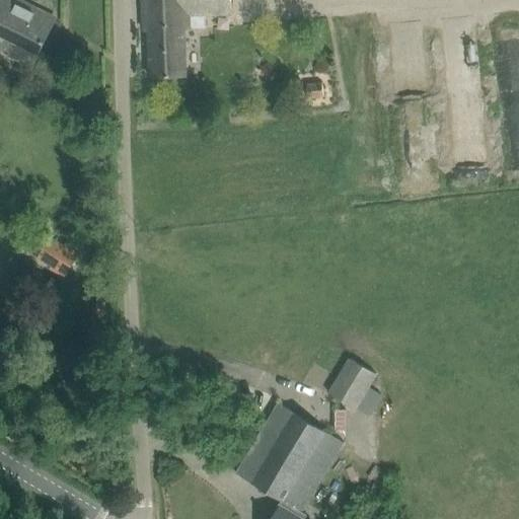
[(0,0),(0,50),(32,66),(56,18),(16,0),(0,0)]
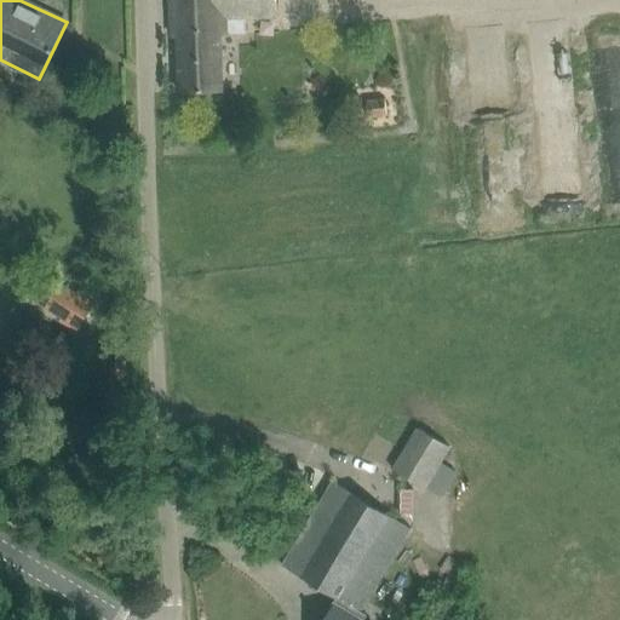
[(179,92),(204,91),(222,91),(220,35),(246,34),(246,18),(277,17),(276,0),(171,0),(172,36),(178,36),(179,92)]
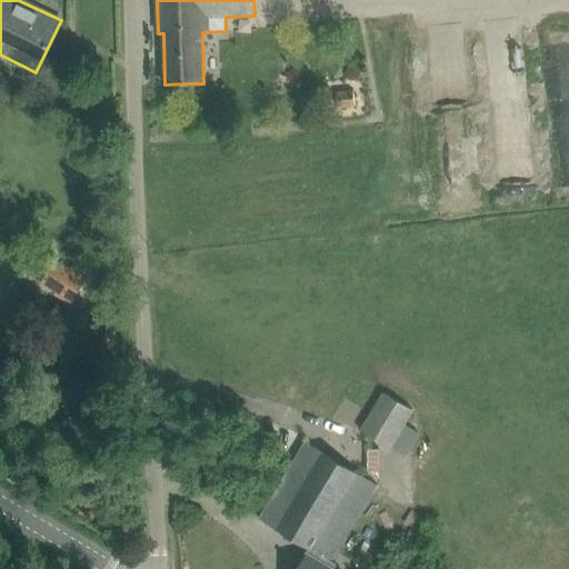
[(357,106),(355,88),(338,89),(339,108),(357,106)]
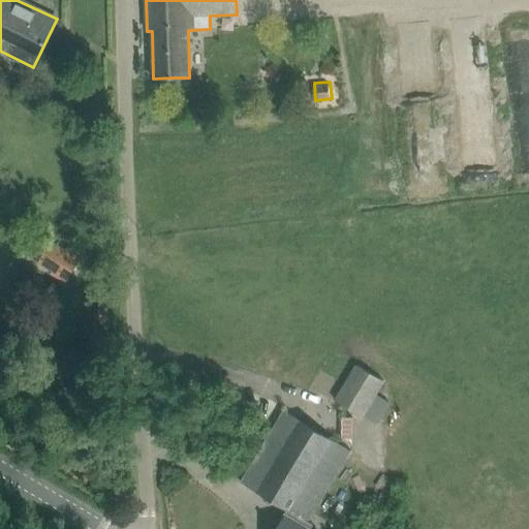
[(444,152),(422,156),(424,165),(446,161),(444,152)]
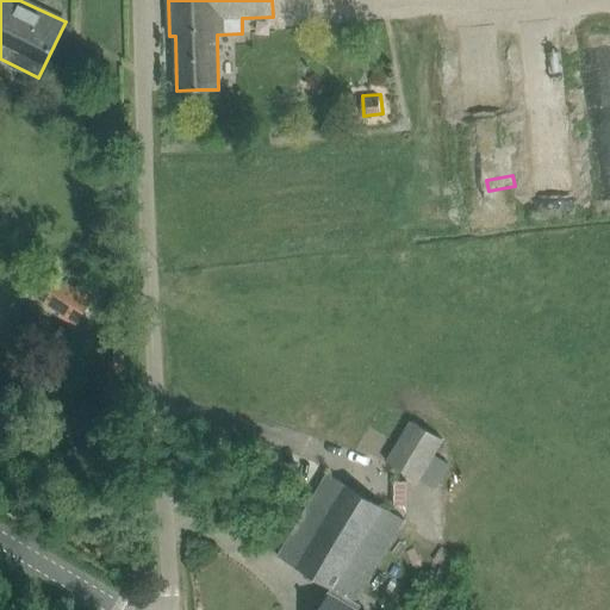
[(75,288),(51,273),(36,298),(60,313),(58,316),(76,327),(95,297),(76,285),(75,288)]
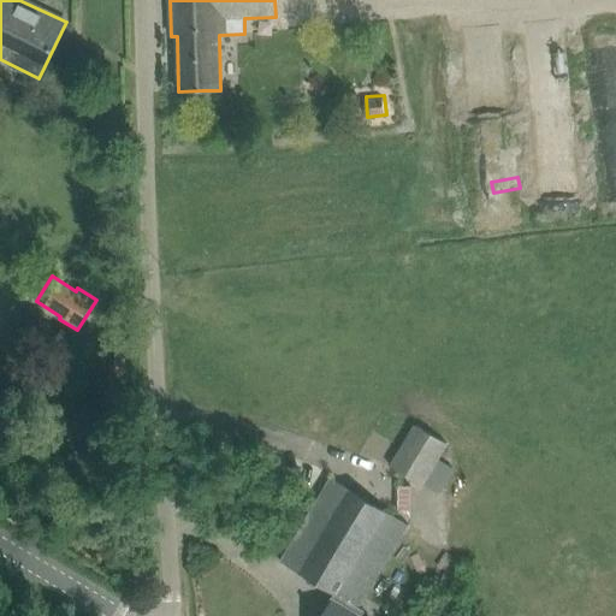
[(391,463),(422,481),(449,439),(418,420),(391,463)]
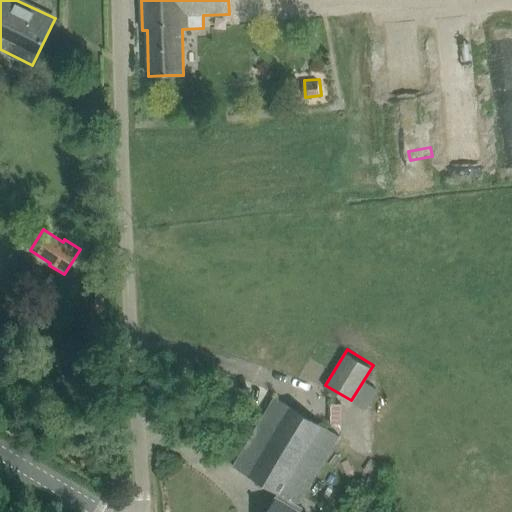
[(267,511),(299,511),(298,511),(301,507),(296,504),(337,435),(274,398),(233,467),(278,494),(267,511)]
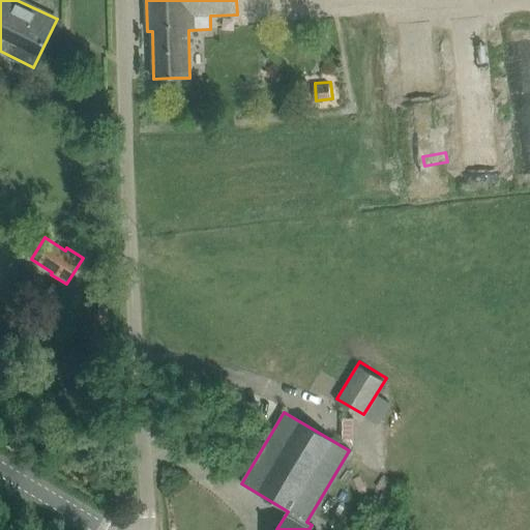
All buildings are outlined.
